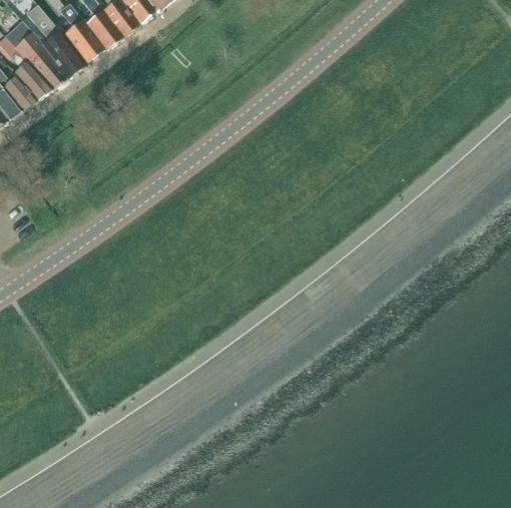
[(122,35),(102,9),(95,0),(82,0),(94,15),(86,21),(105,49),(122,35)]
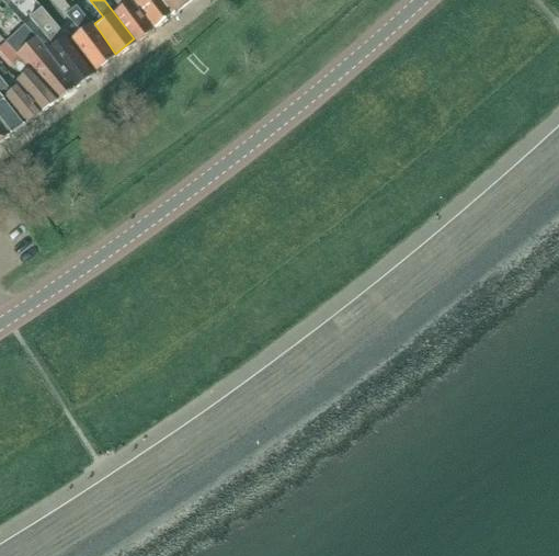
[(115,0),(120,4),(112,10),(134,38),(151,25),(133,0),(115,0)]
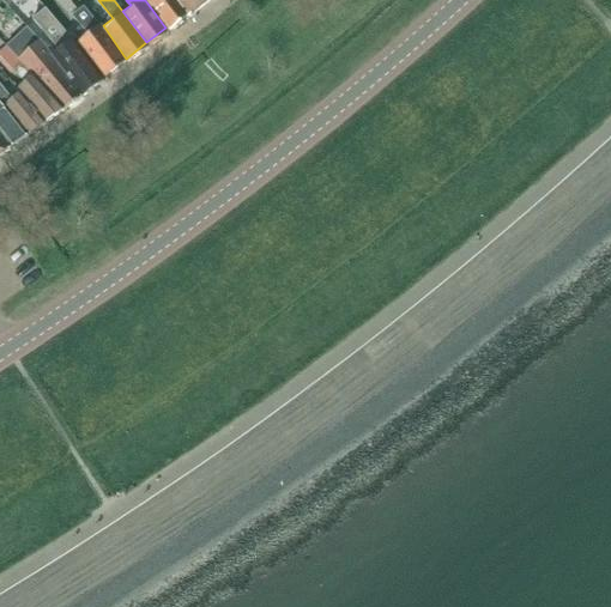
[(187,11),(177,0),(150,0),(169,25),(187,11)]
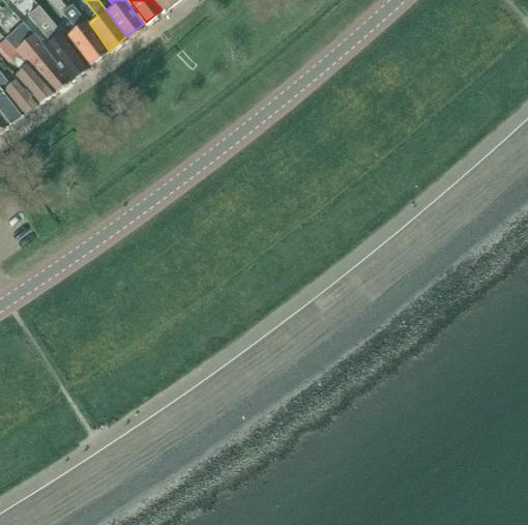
[(153,0),(162,9),(173,0),(153,0)]
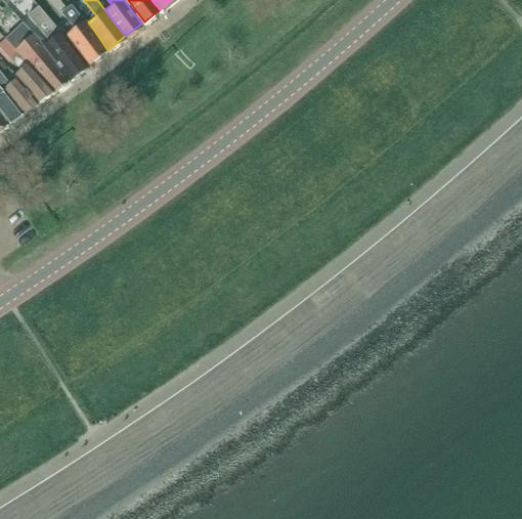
[(105,47),(88,22),(84,15),(71,2),(61,9),(75,26),(67,32),(88,60),(105,47)]
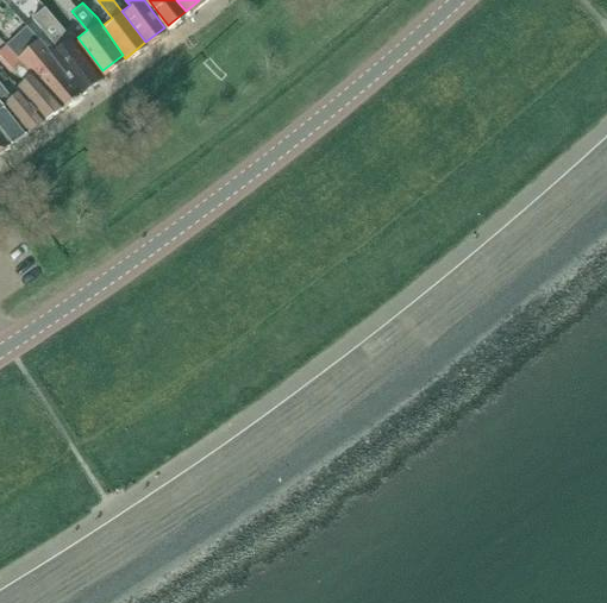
[(81,89),(51,50),(10,4),(0,11),(0,17),(6,24),(7,23),(30,48),(20,56),(23,60),(63,104),(81,89)]
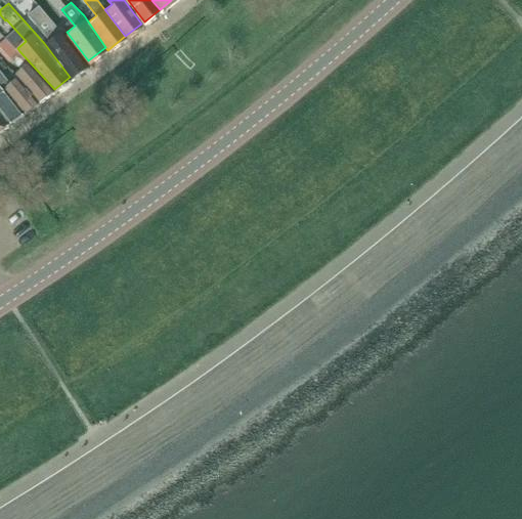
[(44,43),(70,77),(86,65),(61,32),(62,31),(39,3),(27,12),(49,39),(44,43)]
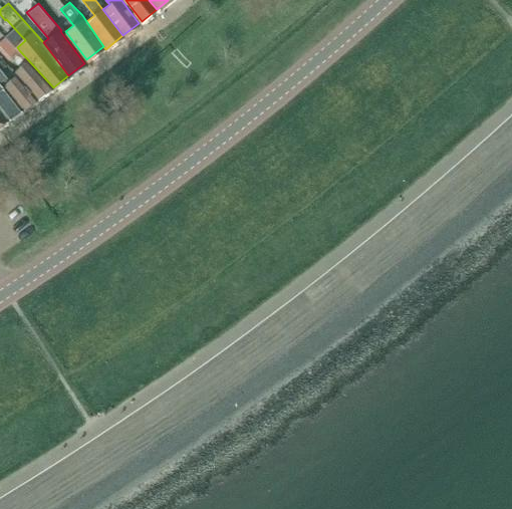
[(37,98),(53,87),(19,50),(12,55),(21,66),(15,71),(18,75),(37,98)]
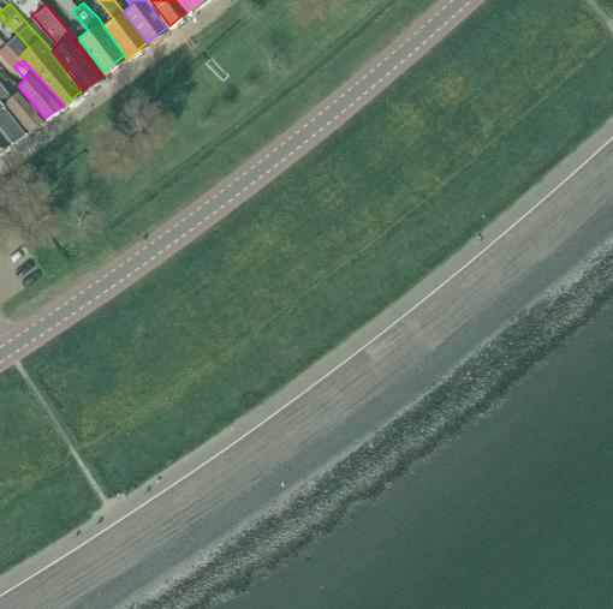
[(0,99),(5,105),(6,103),(28,131),(45,118),(22,90),(13,97),(0,79),(0,99)]
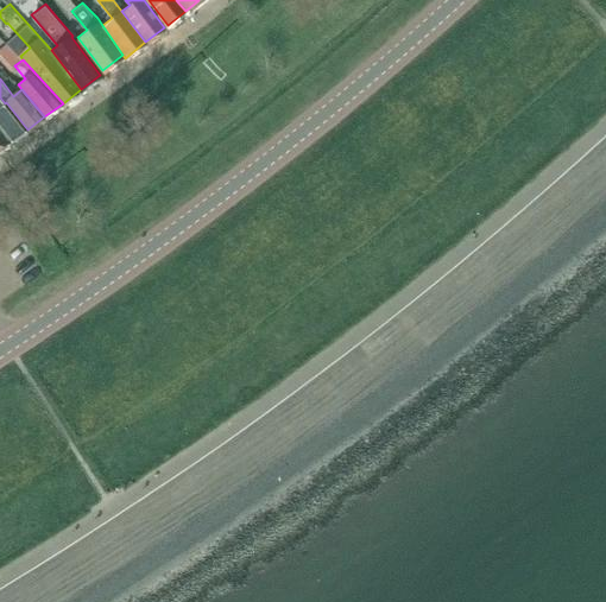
[(0,127),(11,143),(27,130),(6,102),(5,103),(0,97),(0,127)]
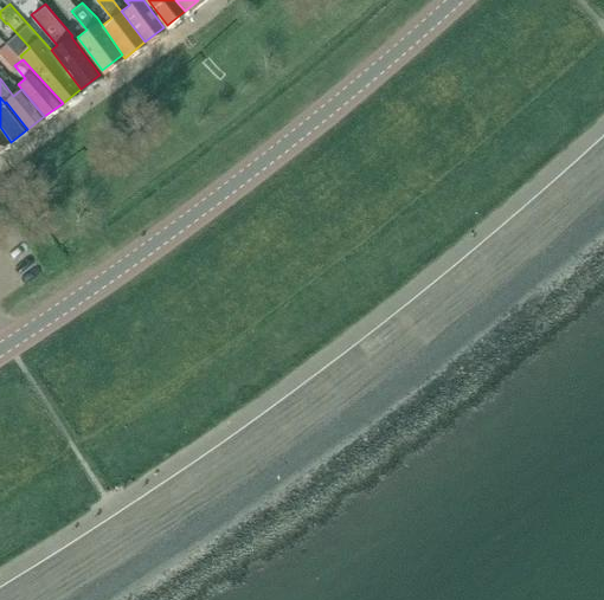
[(0,149),(11,142),(0,127),(0,149)]
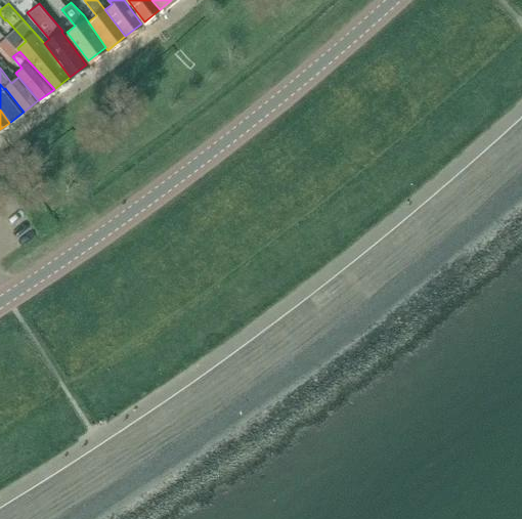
All buildings are outlined.
